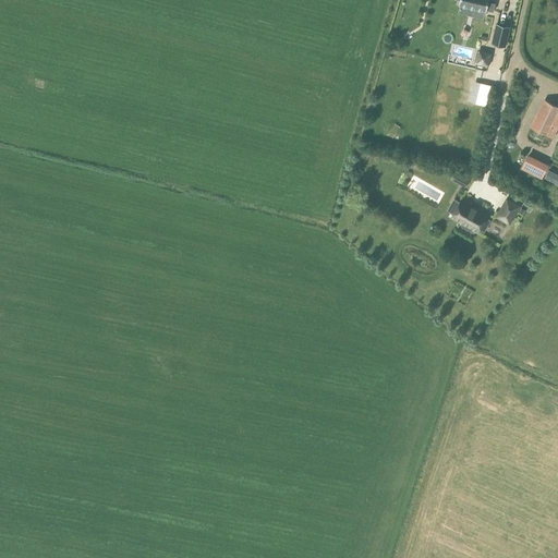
[(487,0),(458,0),(458,2),(486,9),(486,8),(493,10),(494,2),(487,1),(487,0)]
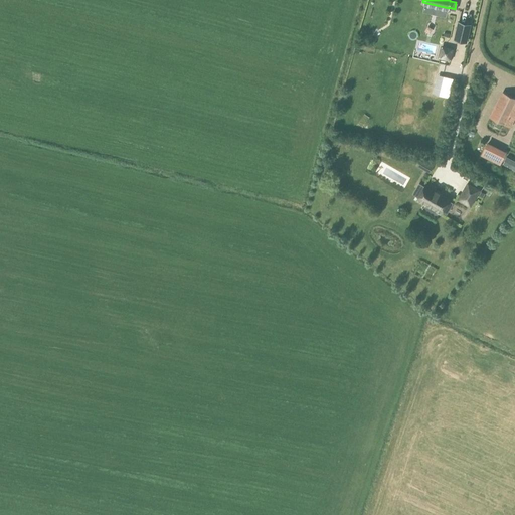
[(467,41),(471,23),(459,20),(455,38),(467,41)]
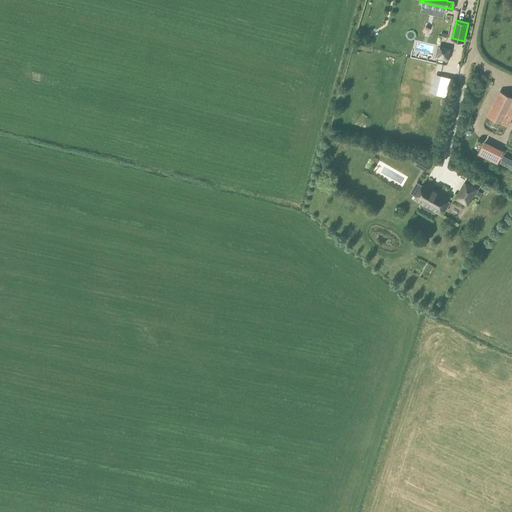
[(448,57),(450,48),(440,45),(438,55),(448,57)]
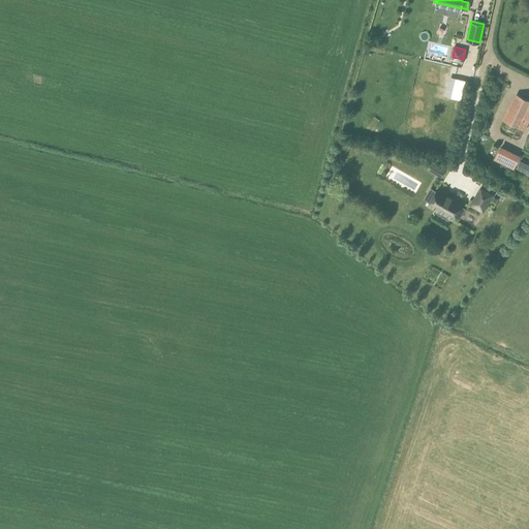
[(528,109),(528,99),(518,94),(505,120),(520,127),(528,109)]
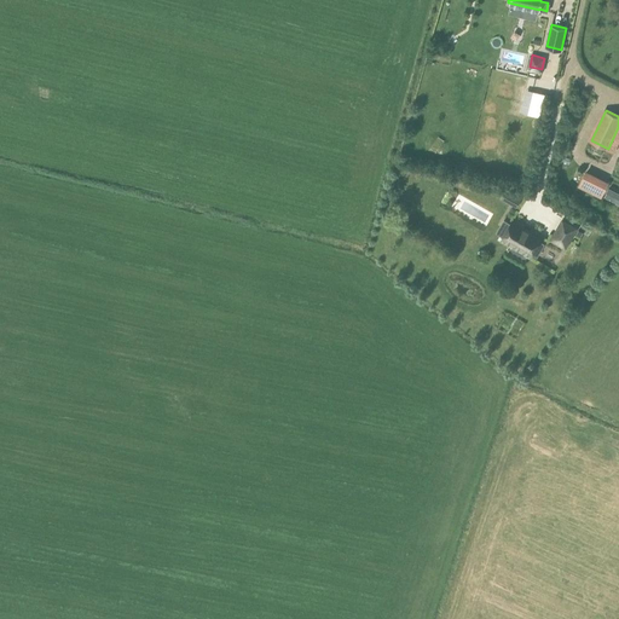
[(591,197),(599,179),(582,172),(573,189),(591,197)]
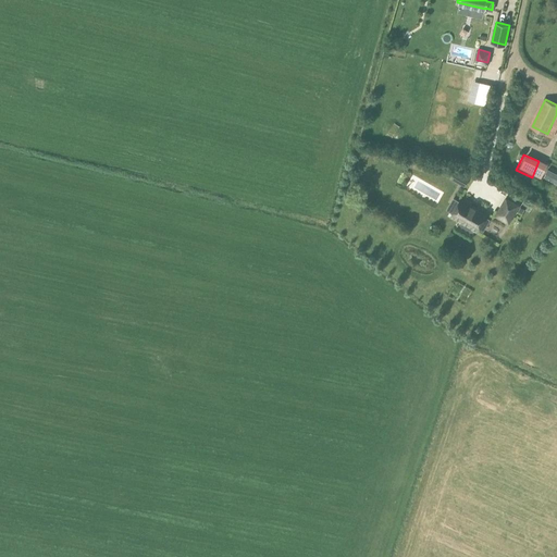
[(465,186),(469,178),(457,172),(453,180),(465,186)]
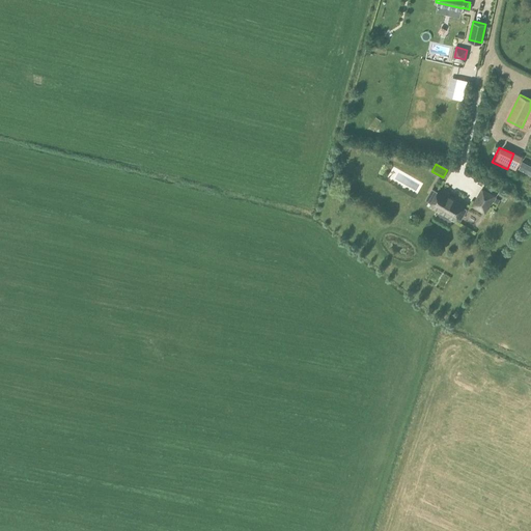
[(482,189),(473,205),(477,207),(480,203),(487,207),(494,196),(482,189)]
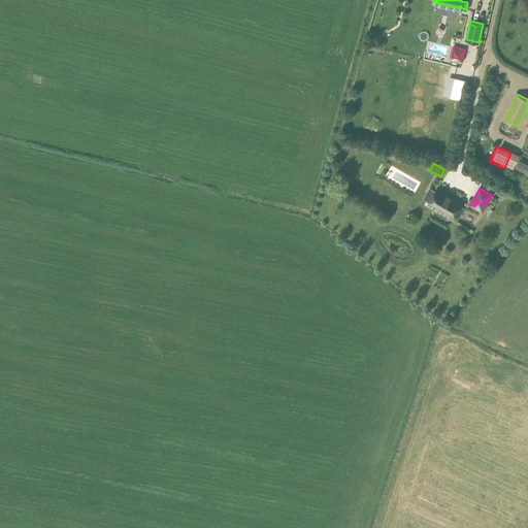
[(437,189),(428,204),(437,210),(434,215),(447,222),(450,218),(452,219),(453,216),(458,219),(464,208),(460,206),(461,203),(437,189)]
